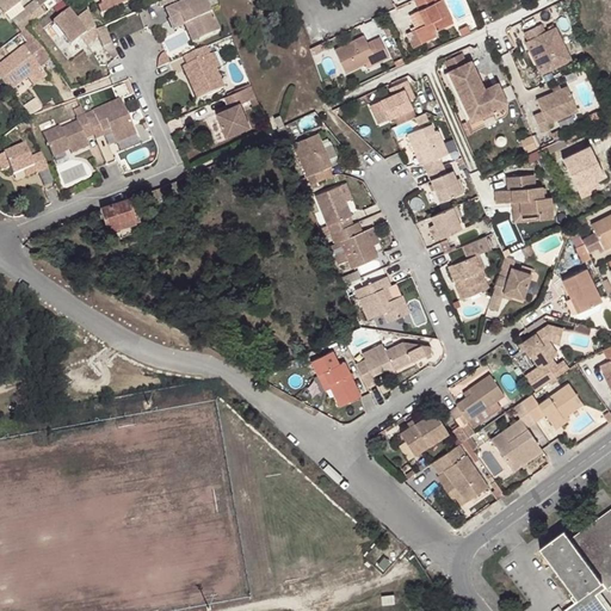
[(0,0),(0,8),(5,16),(23,1),(22,0),(0,0)]
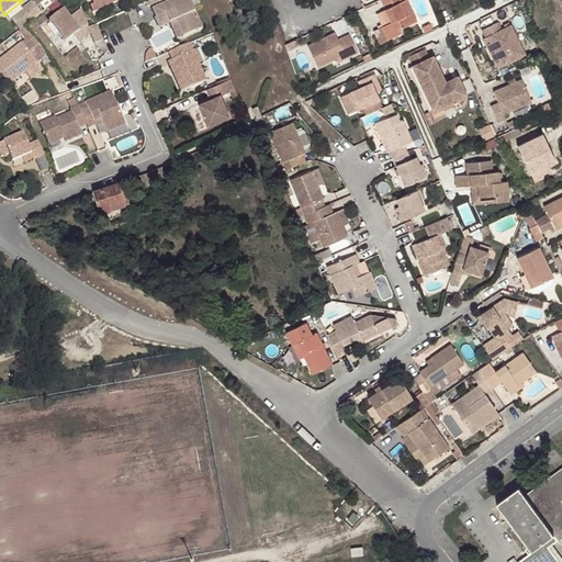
[(107,0),(94,6),(91,7),(93,12),(120,0),(107,0)]
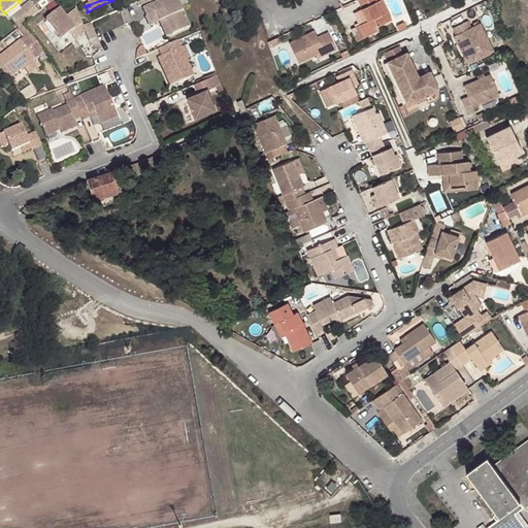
[(161,0),(142,9),(145,18),(155,13),(159,23),(164,20),(171,35),(190,27),(176,0),(161,0)]
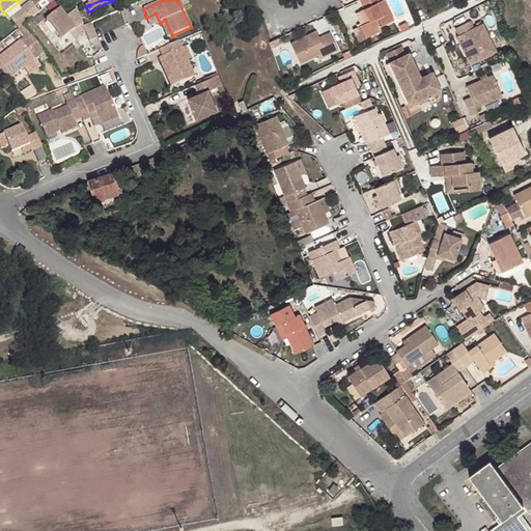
[(360,0),(364,9),(369,22),(365,24),(361,26),(366,37),(381,30),(379,27),(395,20),(386,0),(360,0)]
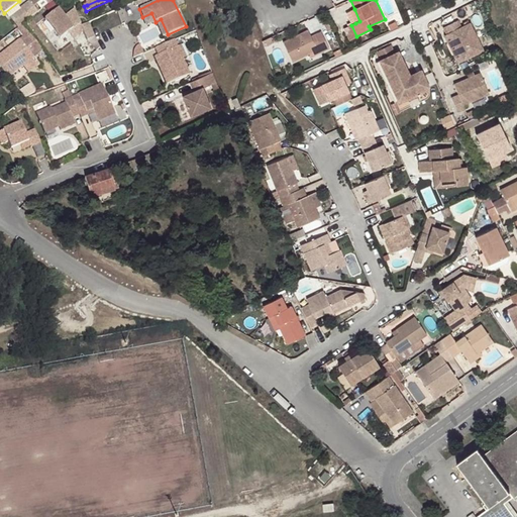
[(30,18),(39,12),(30,1),(22,7),(22,8),(30,18)]
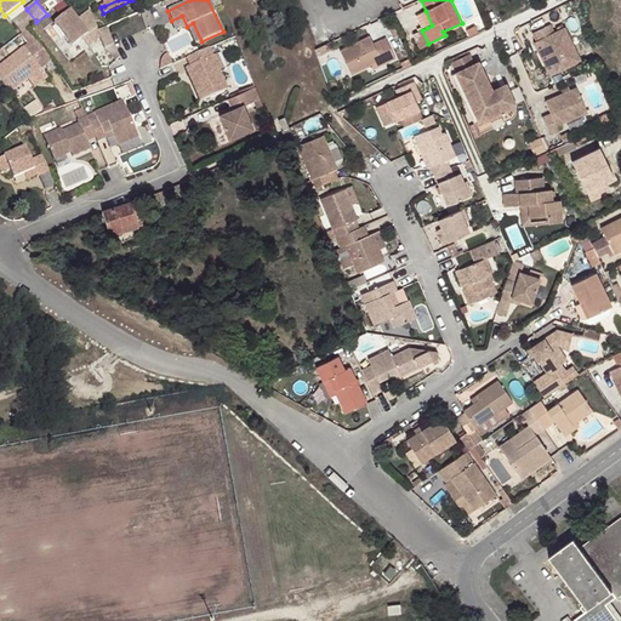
[(23,32),(36,22),(27,10),(15,21),(23,32)]
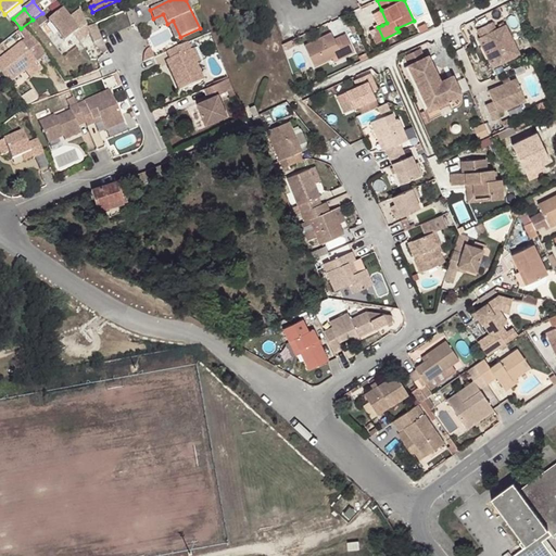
[(63,11),(49,22),(65,43),(74,37),(78,42),(89,35),(92,43),(100,40),(95,25),(87,27),(80,10),(68,19),(63,11)]
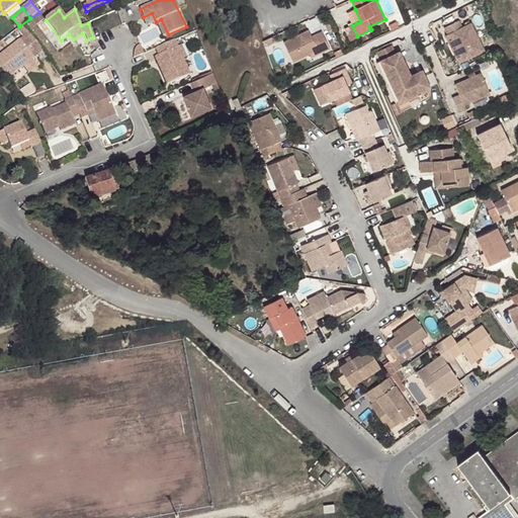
[(355,9),(351,11),(356,23),(360,21),(355,9)]
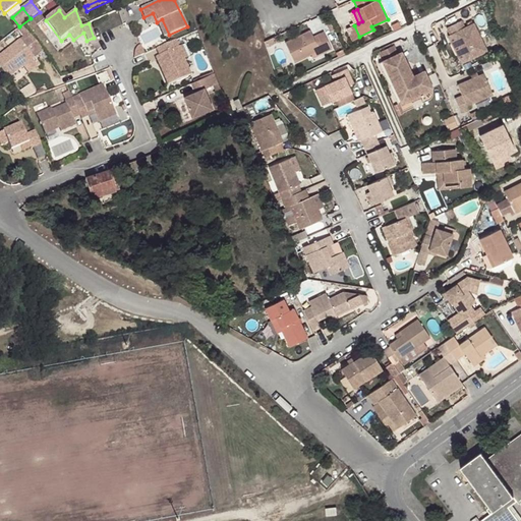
[(153,13),(143,17),(148,25),(157,22),(153,13)]
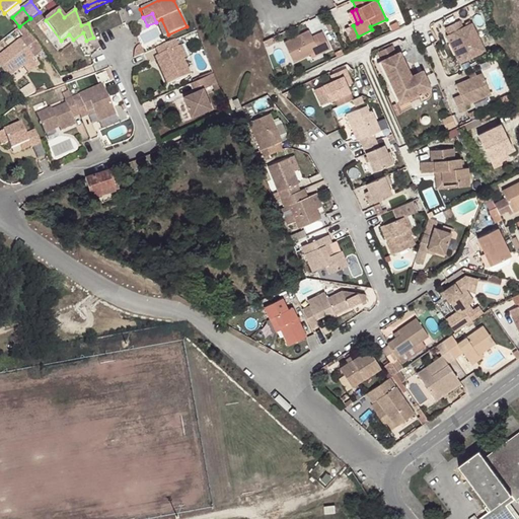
[(161,19),(156,22),(163,36),(168,34),(161,19)]
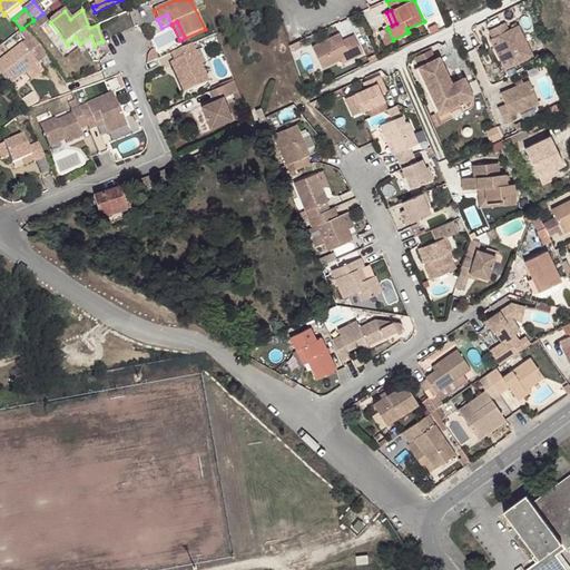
[(511,65),(533,53),(518,25),(509,29),(504,21),(489,29),(492,37),(497,36),(511,65)]
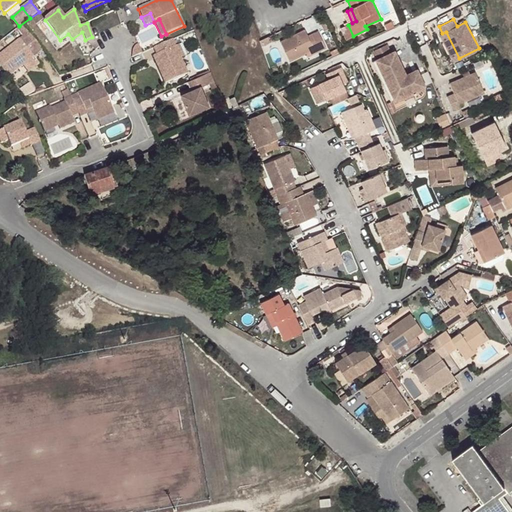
[(326,48),(318,31),(308,35),(306,29),(280,42),(289,62),(305,55),(307,58),(326,48)]
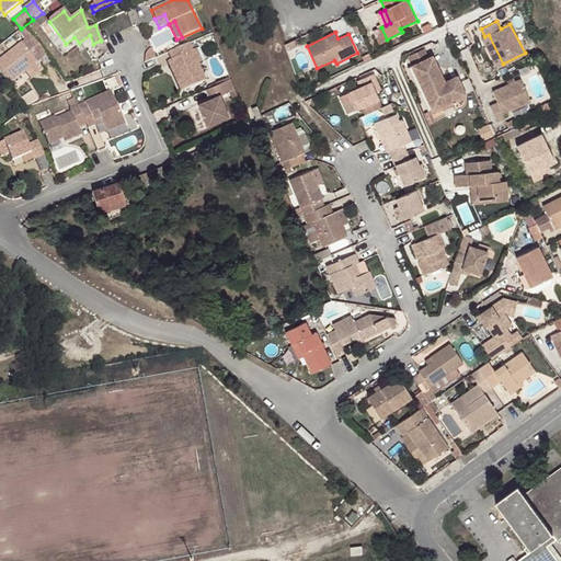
[(42,50),(31,35),(0,59),(0,68),(11,83),(24,72),(22,69),(33,60),(32,58),(42,50)]
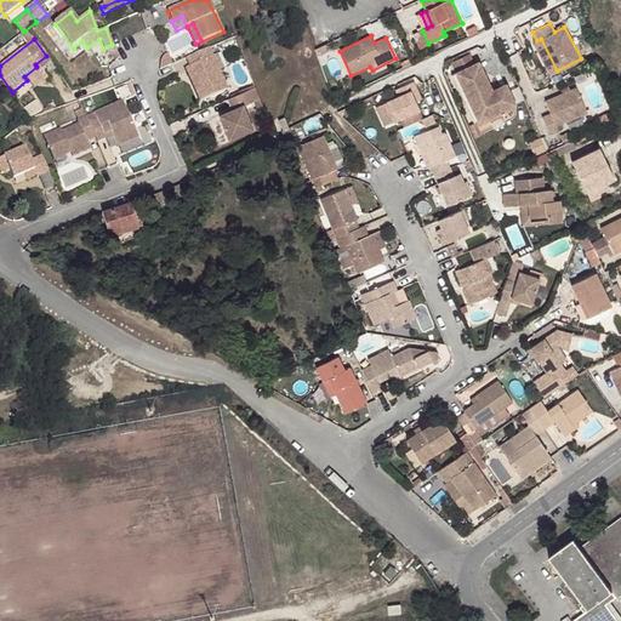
[(212,56),(209,47),(186,57),(191,67),(186,68),(200,101),(227,90),(218,69),(212,56)]
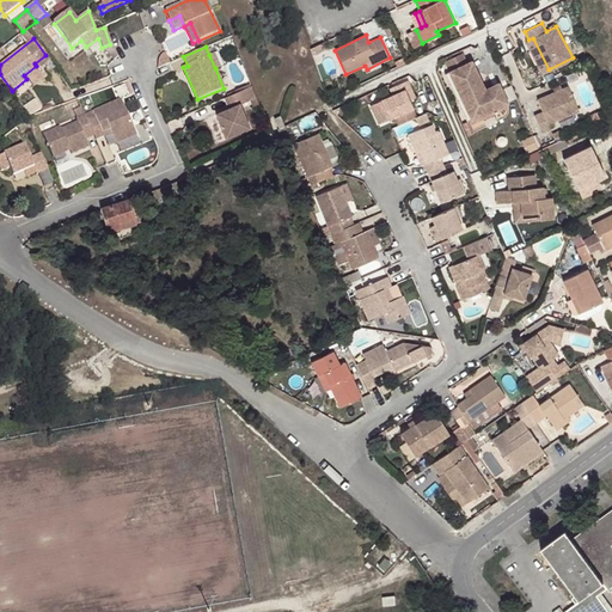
[(214,54),(209,55),(215,68),(220,67),(214,54)]
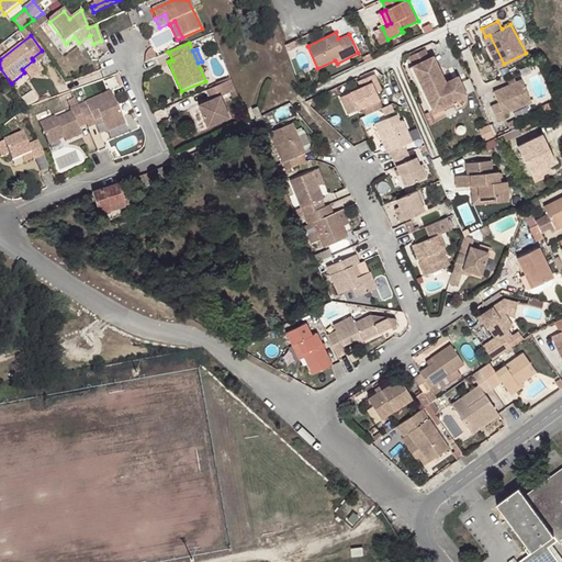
[(36,64),(46,56),(42,51),(32,58),(33,60),(36,64)]
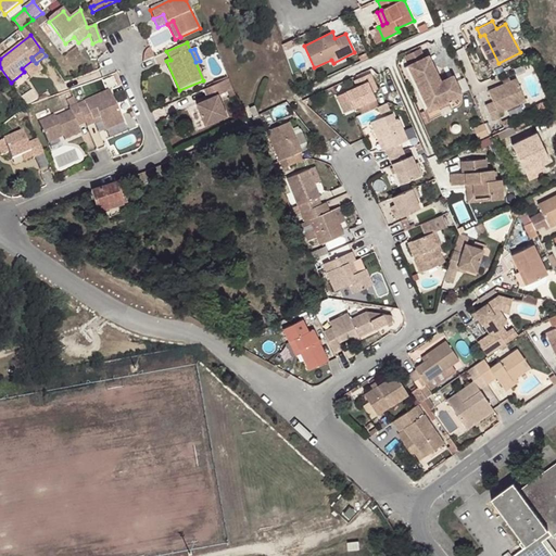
[(446,91),(450,98),(462,92),(453,75),(441,80),(428,54),(424,57),(442,95),(446,91)]
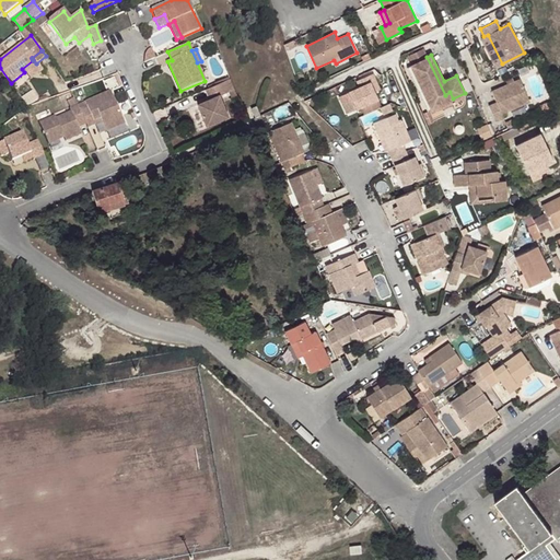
[(408,67),(429,111),(453,98),(450,92),(445,95),(427,57),(408,67)]
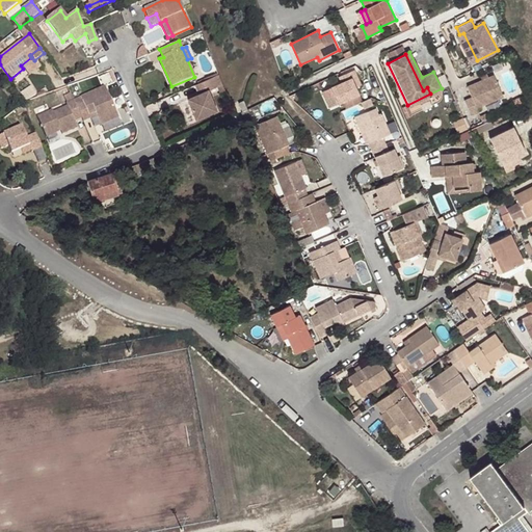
[(23,69),(34,60),(31,57),(21,65),(23,69)]
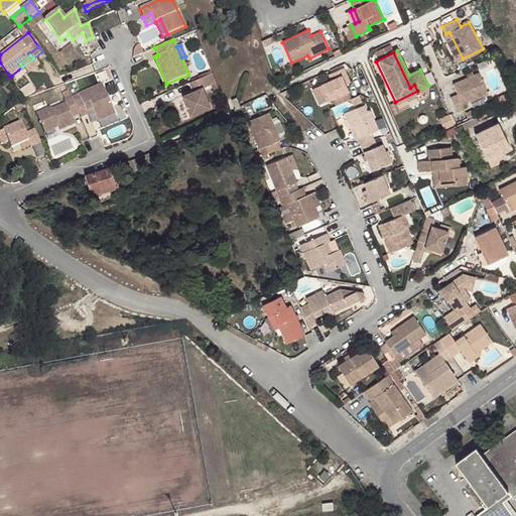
[(480,72),(454,83),(459,94),(452,97),(458,111),(465,108),(464,104),(489,93),(480,72)]
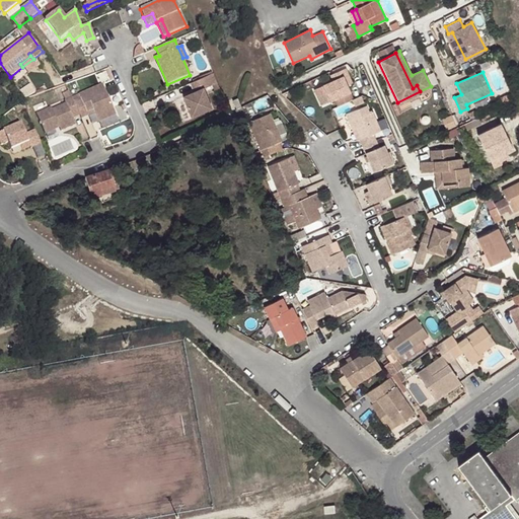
[(216,82),(216,81),(212,73),(194,81),(199,90),(194,91),(181,97),(192,118),(211,108),(203,88),(216,82)]
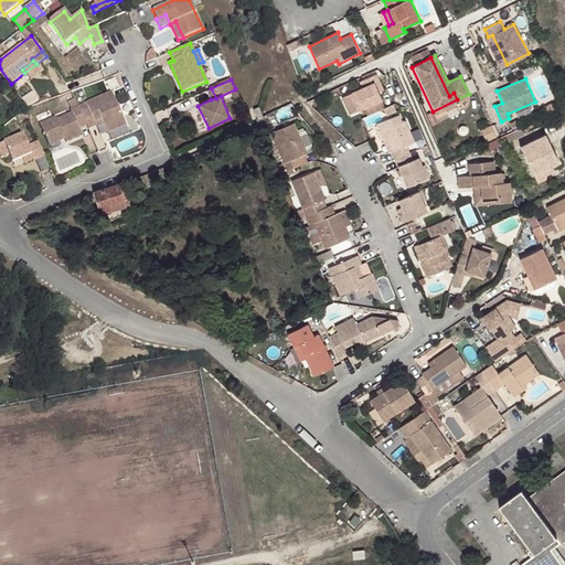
[(353,93),(361,109),(362,109),(362,112),(384,100),(381,94),(386,91),(381,80),(353,93)]
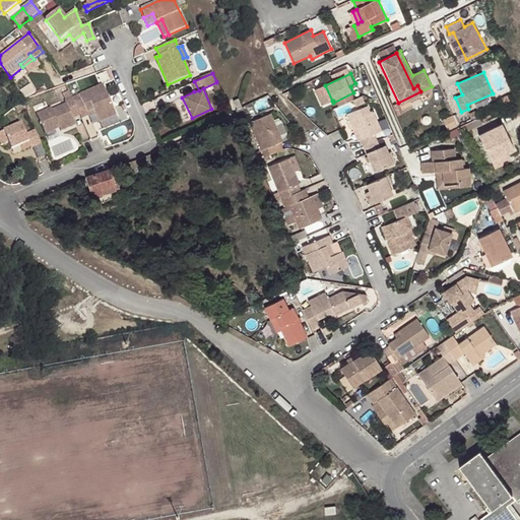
[(199,90),(194,81),(189,83),(194,91),(199,90)]
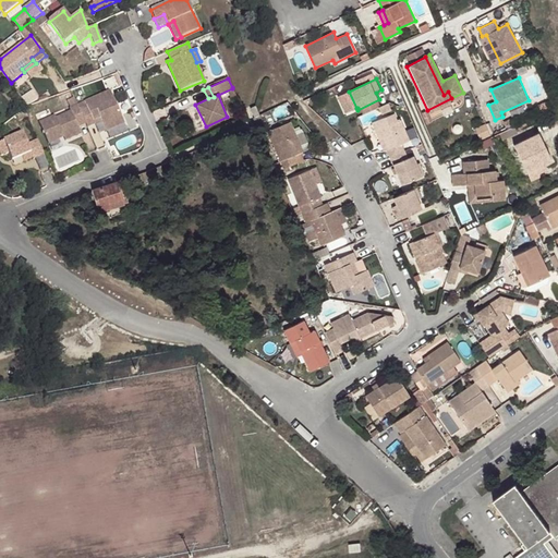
[(84,124),(85,129),(94,125),(92,121),(98,119),(100,122),(105,133),(123,124),(108,92),(83,102),(84,107),(77,109),(84,124)]
